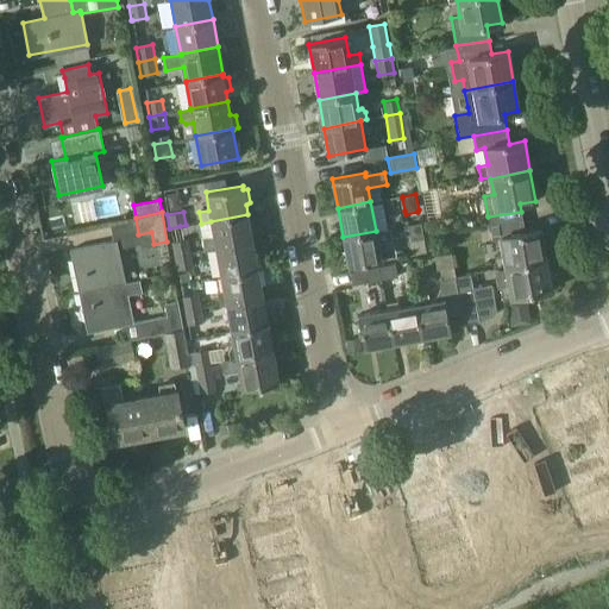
[(493,238),(501,237),(503,253),(495,255),(497,269),(506,267),(506,268),(546,261),(540,228),(525,232),(521,212),(488,217),(493,238)]
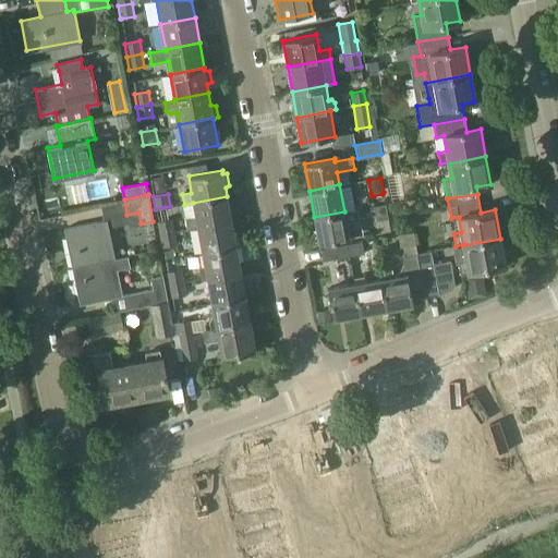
[(196,218),(184,220),(186,230),(198,228),(197,228),(232,221),(227,196),(193,203),(196,218)]
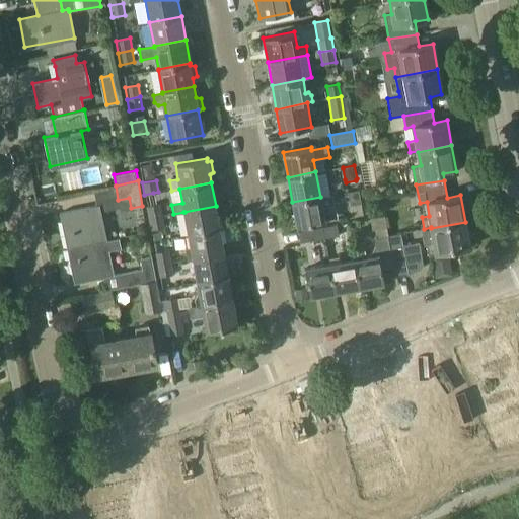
[(359,191),(348,193),(350,206),(361,204),(359,191)]
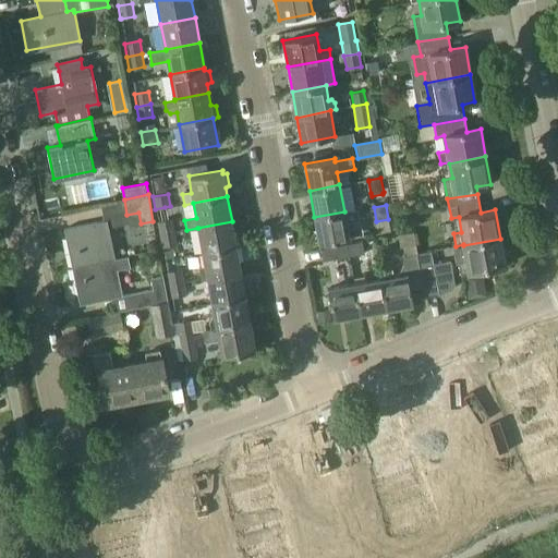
[(318,243),(349,238),(344,211),(314,217),(318,243)]
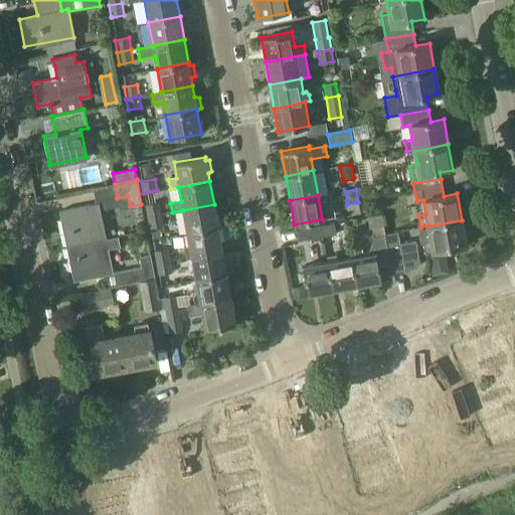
[(58,210),(66,245),(106,237),(98,202),(58,210)]
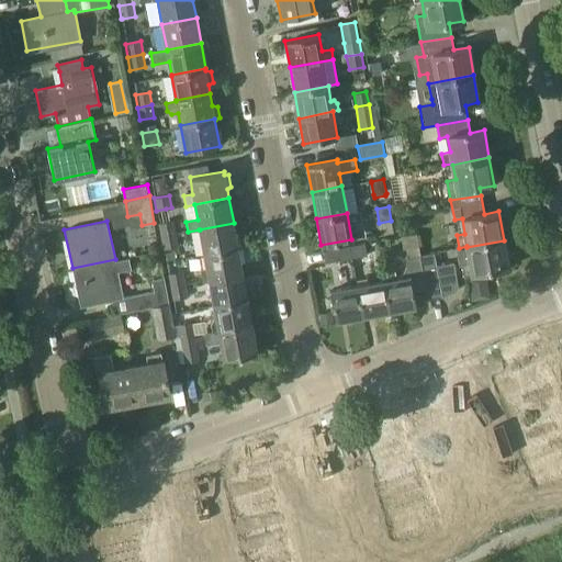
[(173,221),(158,223),(160,236),(176,234),(173,221)]
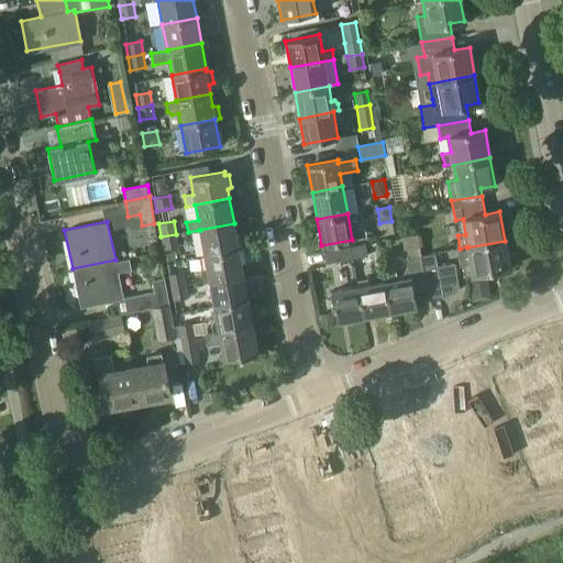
[(199,230),(200,230),(205,255),(239,249),(234,223),(199,230)]
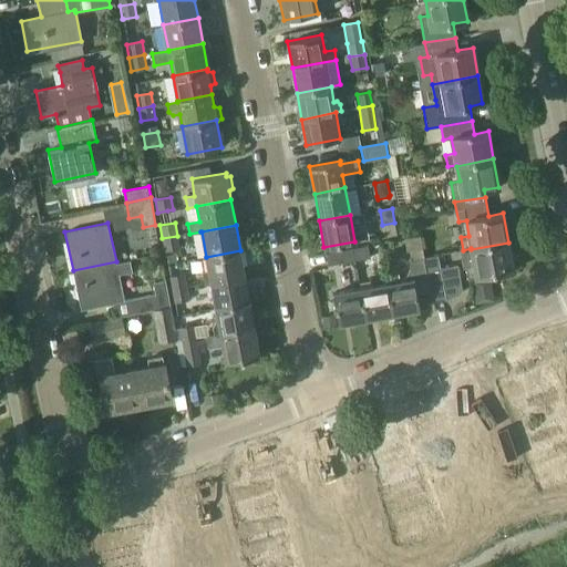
[(164,251),(179,248),(177,236),(162,238),(164,251)]
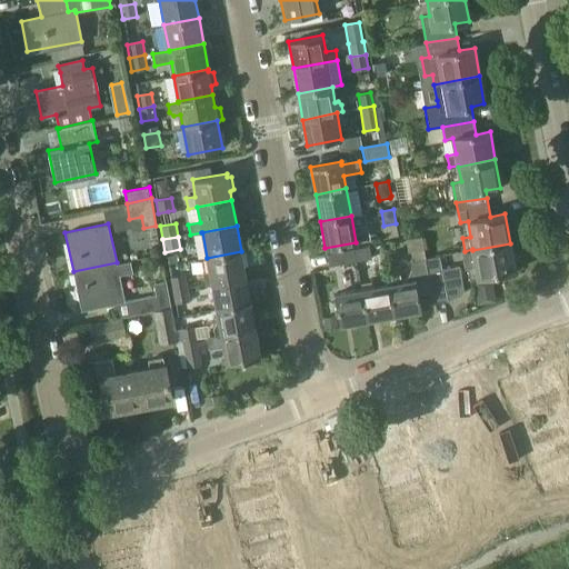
[(426,259),(426,258),(421,237),(406,239),(408,251),(411,251),(413,261),(425,259),(426,259)]
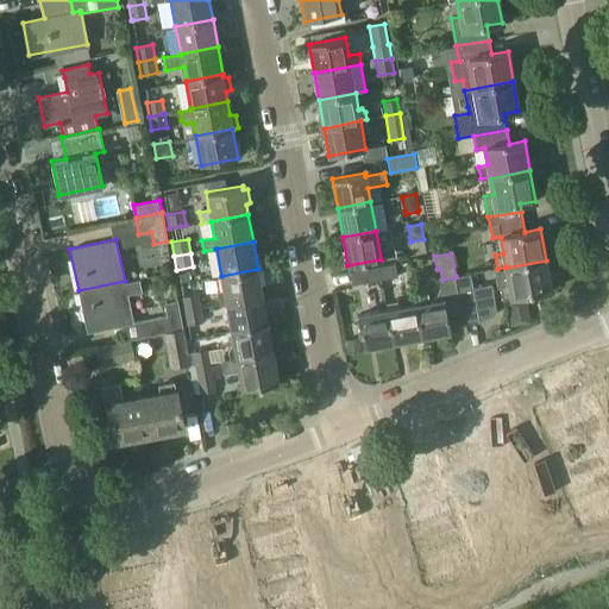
[(497,269),(495,269),(498,289),(501,288),(503,300),(512,299),(551,290),(546,261),(506,268),(497,269)]
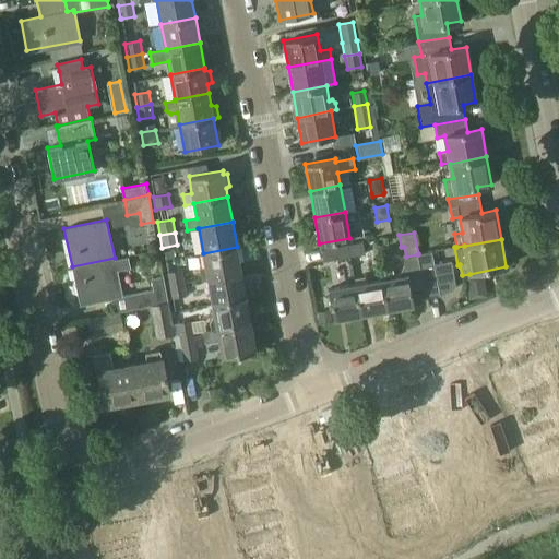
[(363,241),(347,245),(349,257),(365,253),(363,241)]
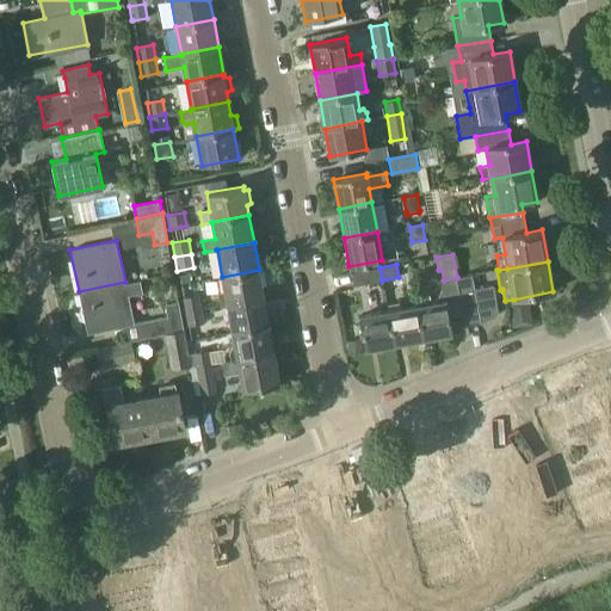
[(351,272),(353,285),(382,281),(380,267),(351,272)]
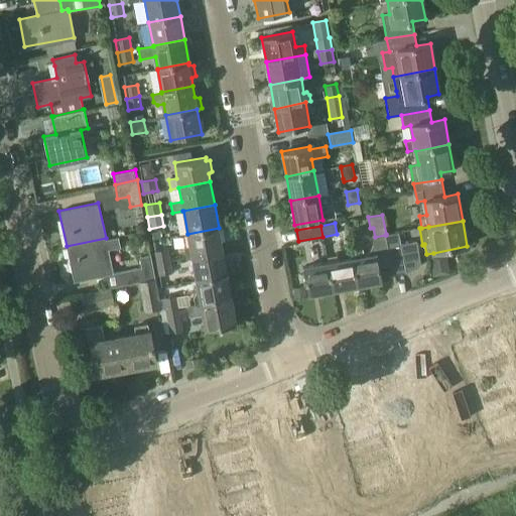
[(189,248),(184,249),(186,258),(191,257),(223,251),(219,228),(187,234),(189,248)]
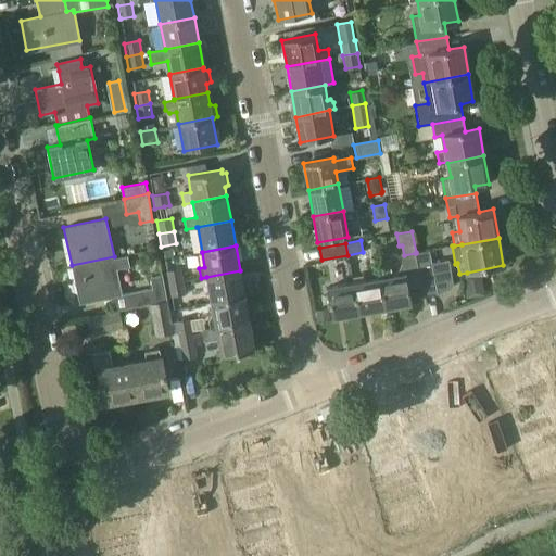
[(429,250),(416,252),(416,253),(415,253),(417,265),(421,286),(422,295),(438,293),(453,285),(449,261),(431,263),(429,250)]
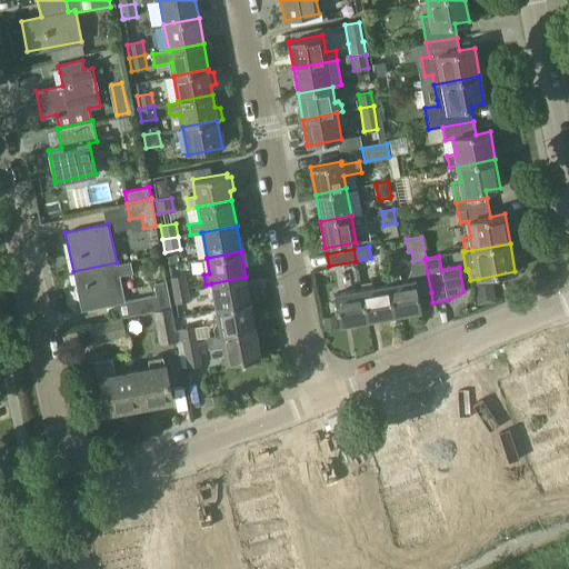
[(427,271),(425,259),(413,261),(413,262),(411,262),(411,270),(410,273),(408,277),(402,282),(400,282),(398,270),(385,273),(387,285),(388,285),(393,315),(420,310),(417,295),(431,292),(427,271)]
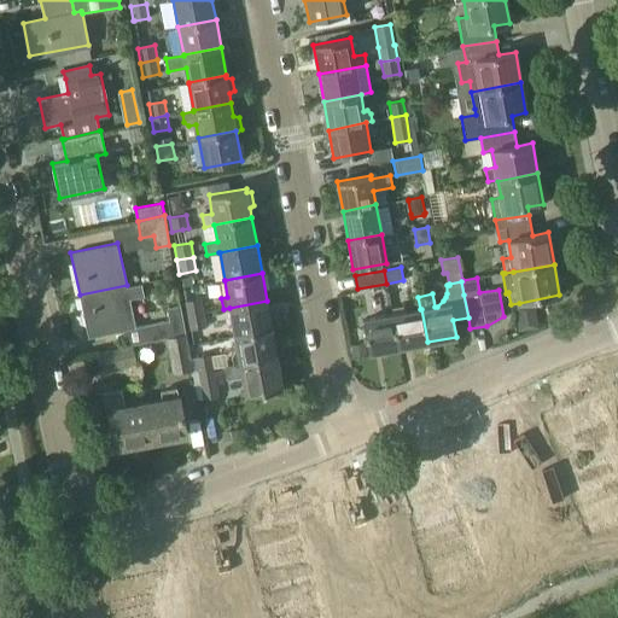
[(127,285),(80,295),(82,312),(80,316),(81,325),(86,326),(88,337),(135,326),(129,299),(144,296),(141,284),(127,287),(127,285)]
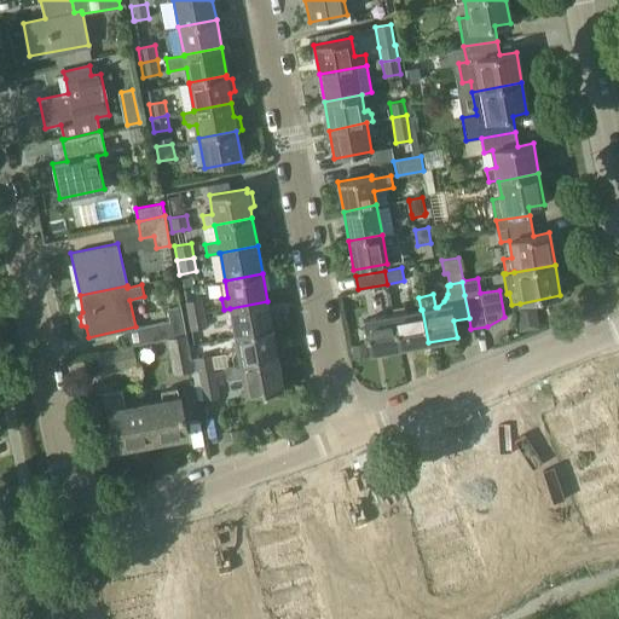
[(203,313),(201,299),(184,301),(187,317),(203,313)]
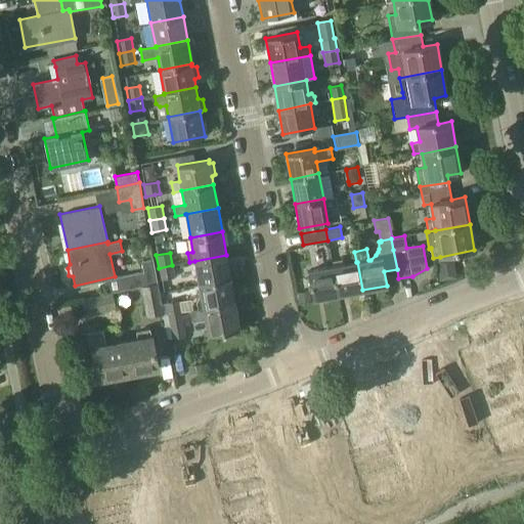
[(230,278),(226,255),(194,261),(199,284),(230,278)]
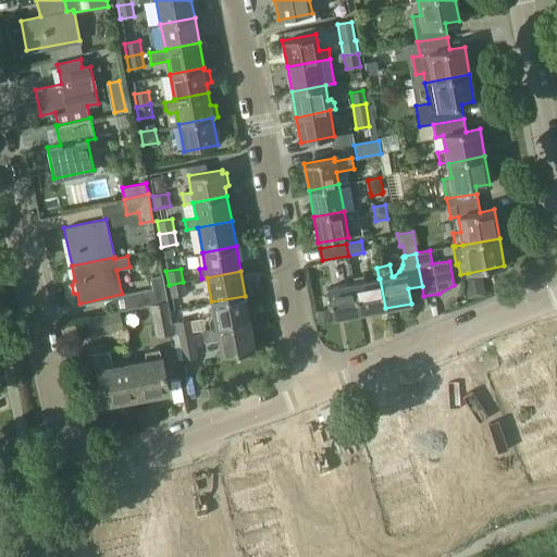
[(140,292),(128,294),(132,308),(144,306),(149,305),(149,304),(168,299),(163,275),(150,277),(152,288),(140,291),(140,292)]
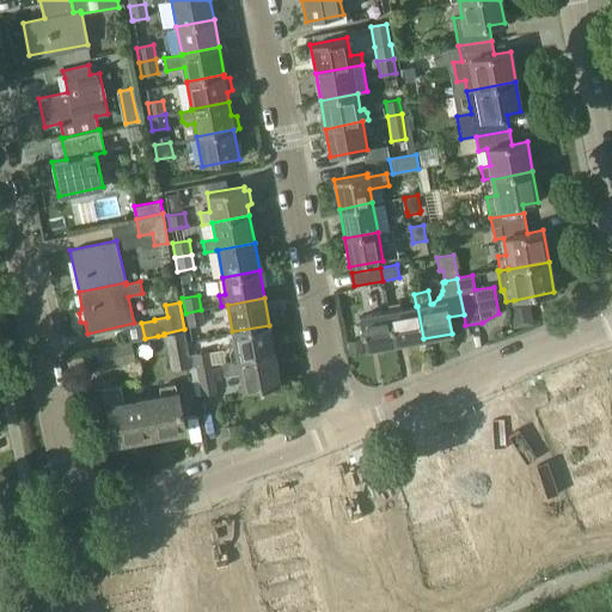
[(417,306),(416,306),(389,312),(395,344),(423,338),(417,306)]
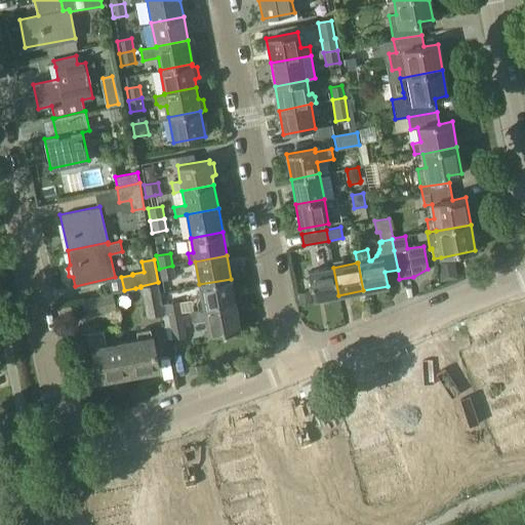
[(172,266),(159,269),(161,280),(175,277),(173,270),(172,266)]
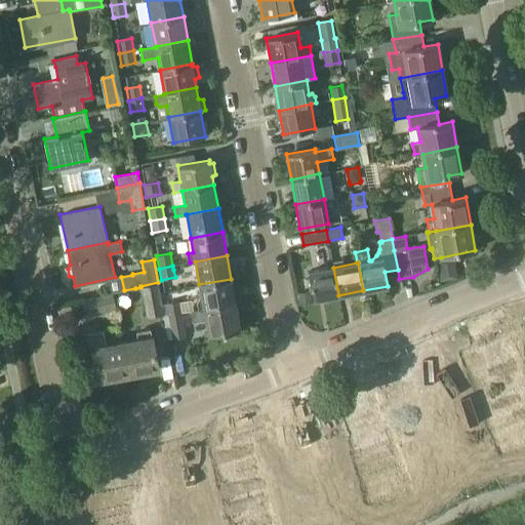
[(309,272),(314,299),(338,295),(333,268),(309,272)]
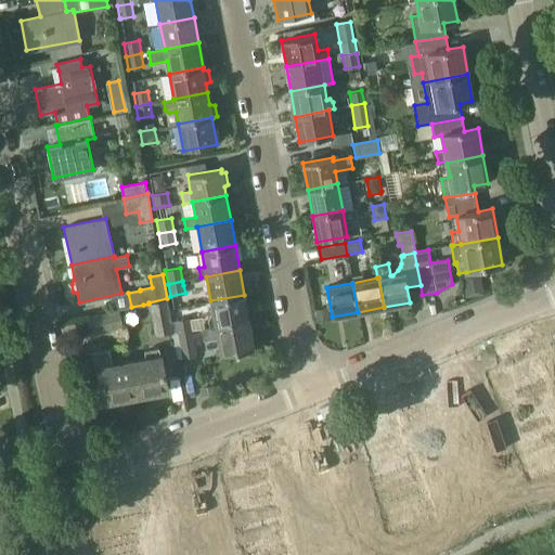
[(210,317),(207,321),(209,327),(249,320),(244,295),(210,300),(214,317),(210,317)]
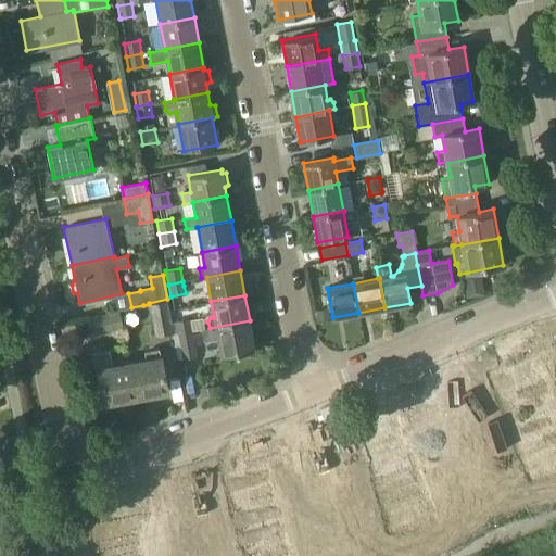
[(149,303),(149,304),(155,337),(174,333),(167,299),(149,303)]
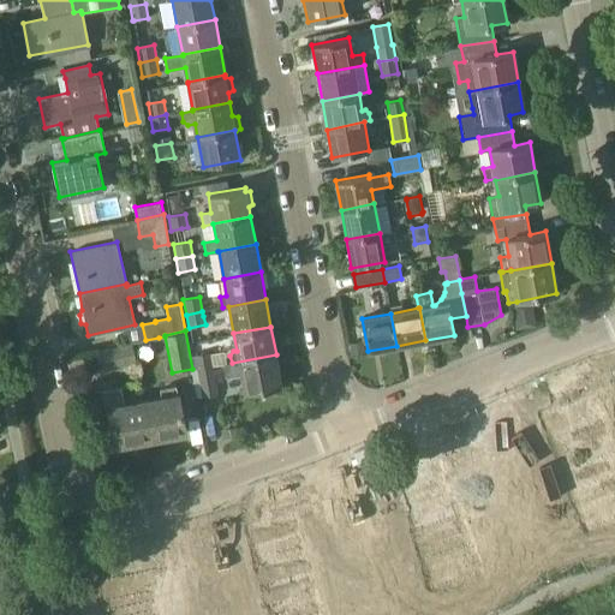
[(96,350),(100,369),(136,362),(132,342),(96,350)]
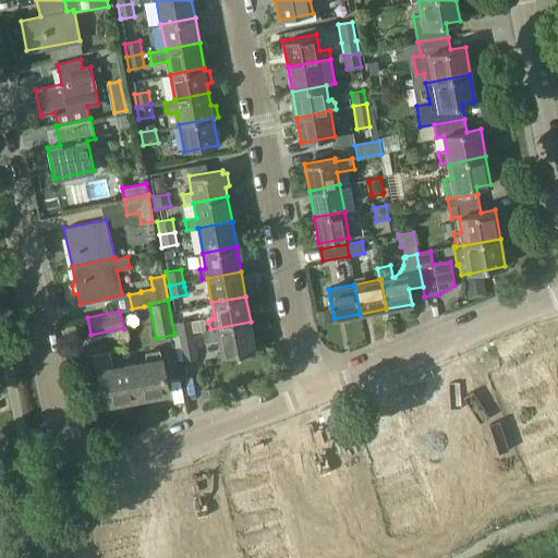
[(176,322),(178,336),(193,332),(191,319),(176,322)]
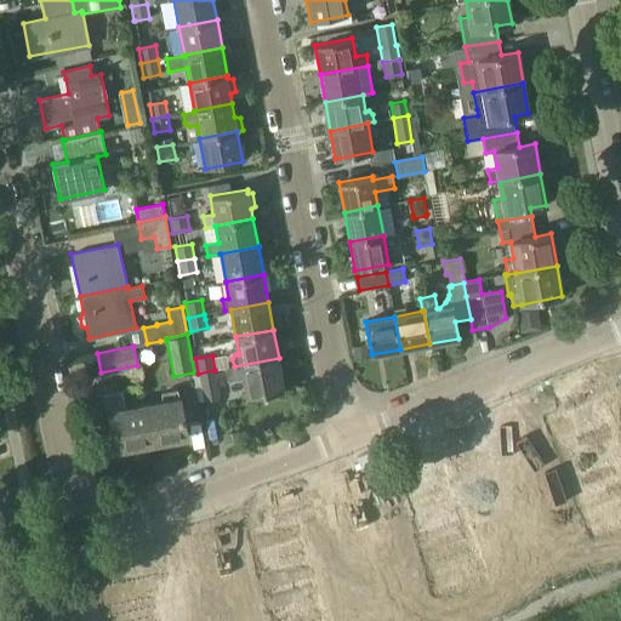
[(226,369),(228,382),(244,379),(248,397),(285,389),(279,358),(234,366),(234,368),(226,369)]
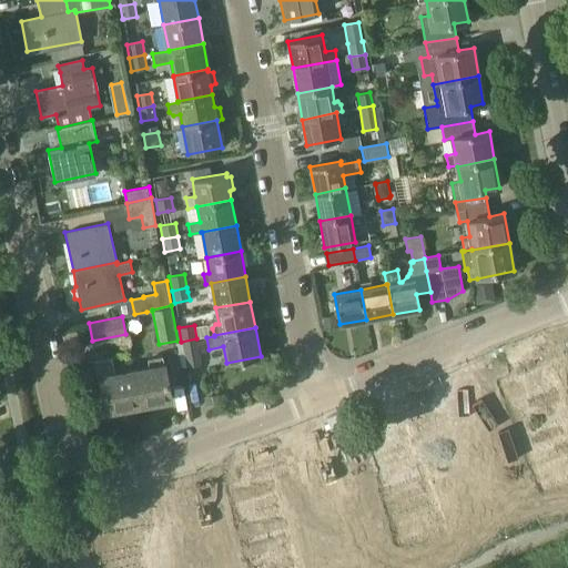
[(202,364),(196,338),(181,342),(186,367),(202,364)]
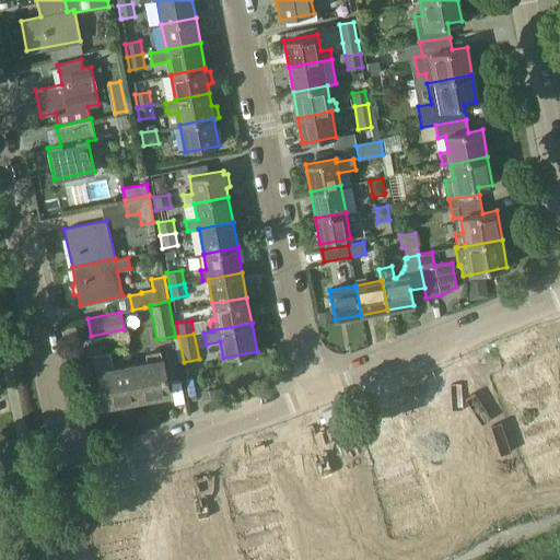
[(109,350),(93,353),(97,377),(100,377),(105,405),(120,401),(121,407),(135,404),(133,399),(137,399),(130,364),(113,368),(109,350)]
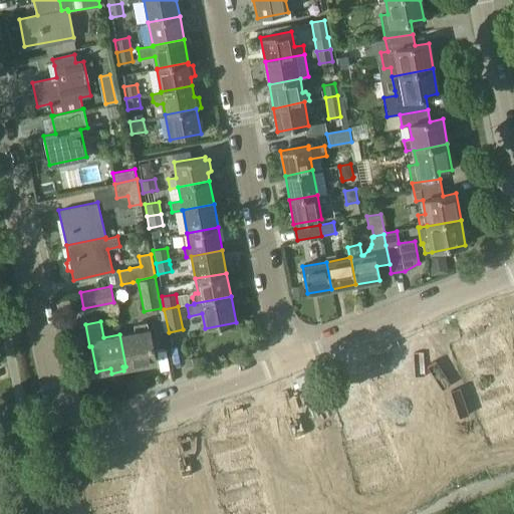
[(135,331),(119,334),(125,366),(127,365),(127,369),(141,367),(141,363),(155,360),(149,328),(147,323),(134,325),(135,331)]
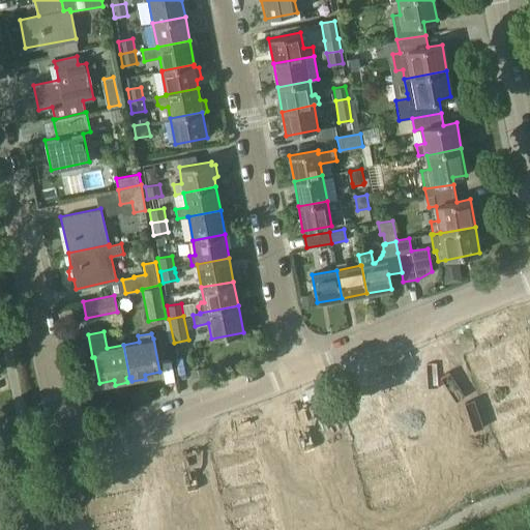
[(125,496),(94,507),(102,529),(348,529),(369,522),(458,489),(463,502),(495,490),(490,476),(528,462),(503,400),(498,385),(479,391),(472,373),(452,381),(449,372),(418,383),(435,425),(342,462),(335,446),(318,453),(311,435),(290,442),(287,434),(257,445),(272,488),(179,524),(174,508),(155,516),(148,497),(128,504),(125,496)]
